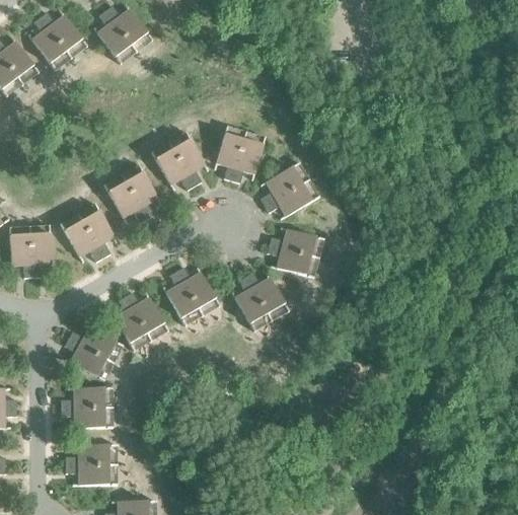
[(112,4),(104,9),(131,43),(147,31),(129,7),(120,14),(112,4)]
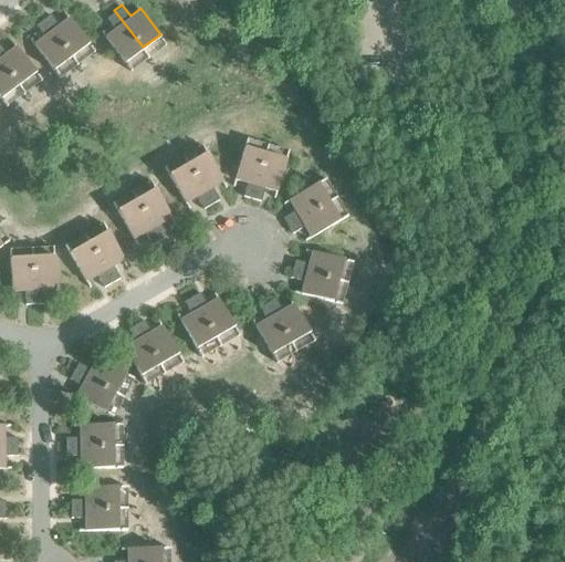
[(143,47),(114,10),(107,16),(116,27),(105,34),(125,60),(143,47)]
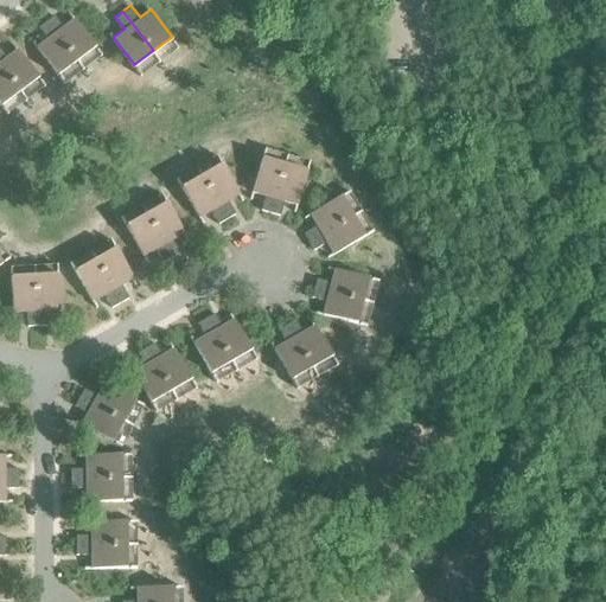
[(53,12),(46,18),(77,58),(95,44),(75,15),(63,24),(53,12)]
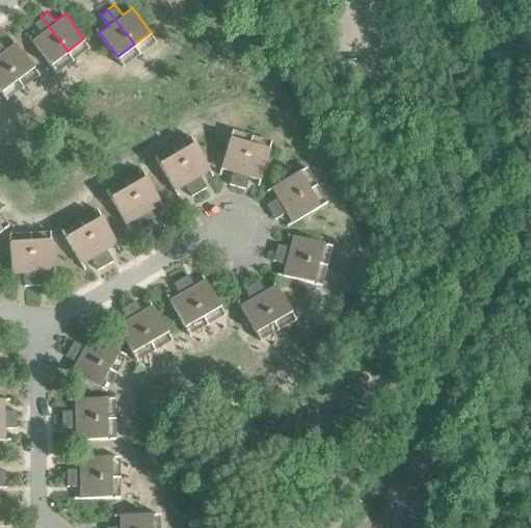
[(68,51),(41,16),(34,21),(42,31),(32,38),(51,63),(68,51)]
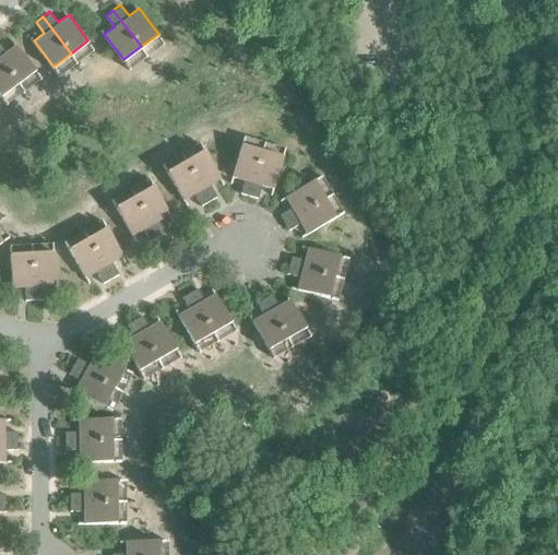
[(0,42),(0,57),(19,82),(36,69),(16,43),(6,50),(0,42)]
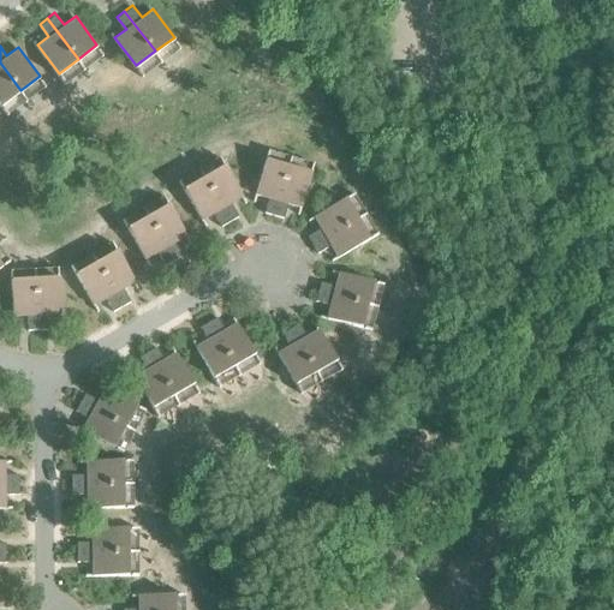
[(21,90),(0,63),(0,102),(1,105),(21,90)]
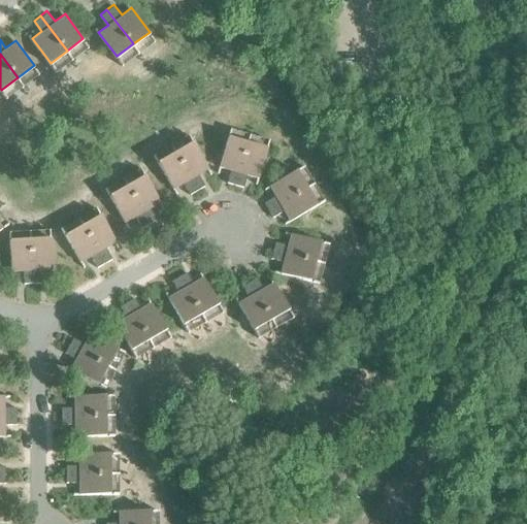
[(227,179),(235,183),(246,140),(228,135),(219,164),(230,167),(227,179)]
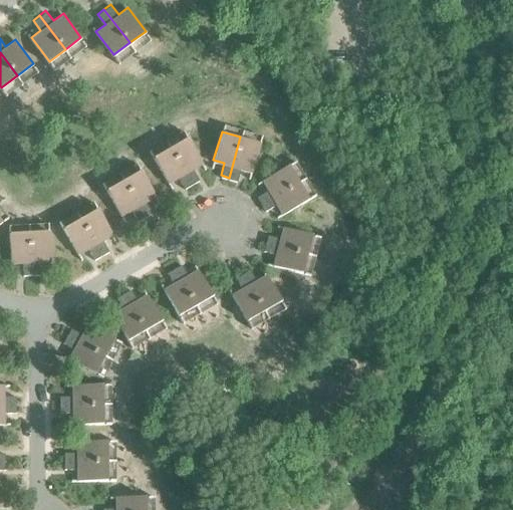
[(188,136),(171,146),(192,183),(199,179),(193,168),(203,162),(188,136)]
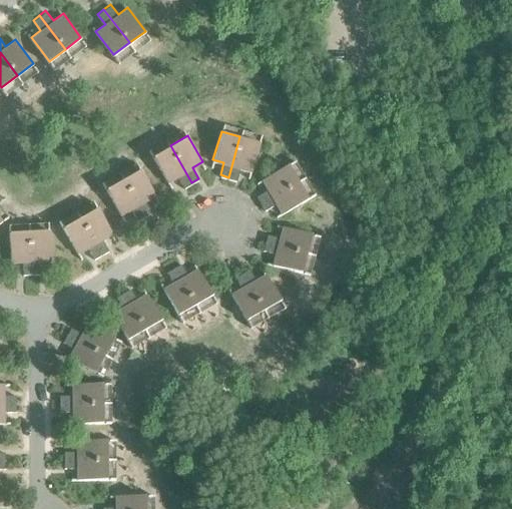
[(239,136),(228,177),(236,179),(239,167),(250,170),(260,142),(239,136)]
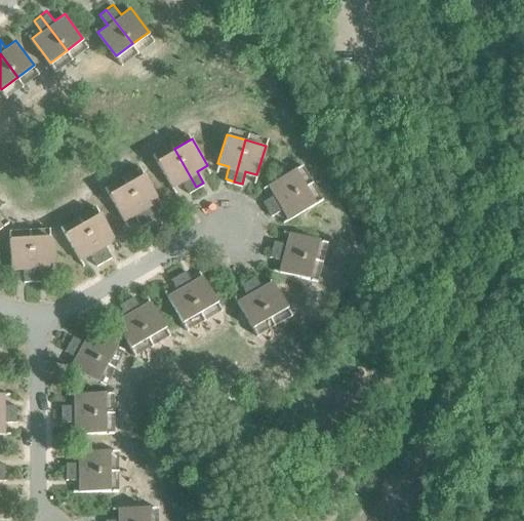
[(196,187),(174,149),(157,159),(172,186),(183,179),(189,191),(196,187)]
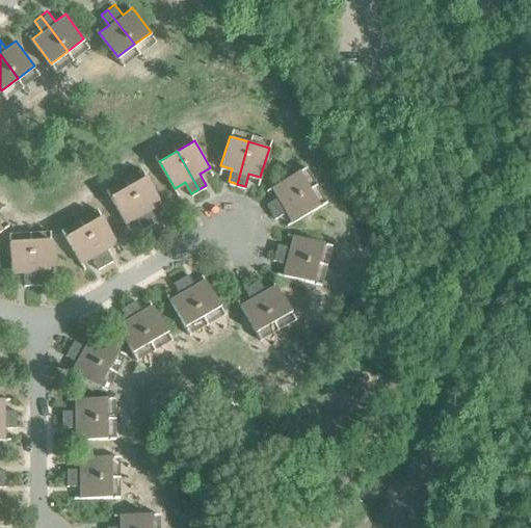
[(266,202),(271,209),(309,186),(298,168),(271,185),(277,195),(266,202)]
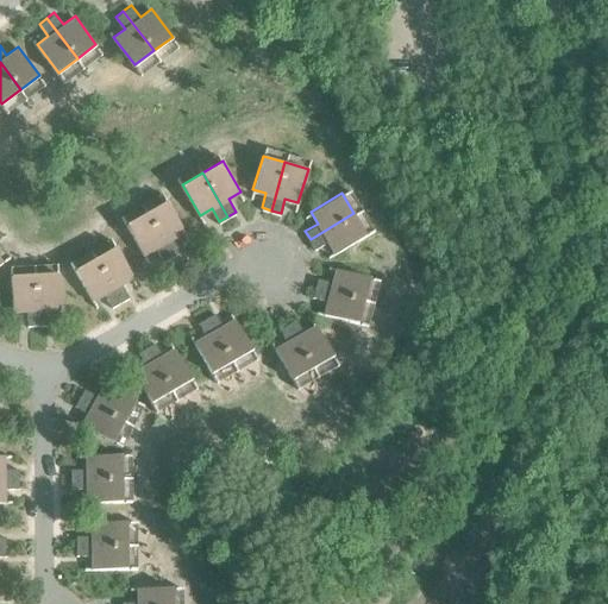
[(167,199),(146,212),(171,255),(180,250),(173,237),(185,230),(167,199)]
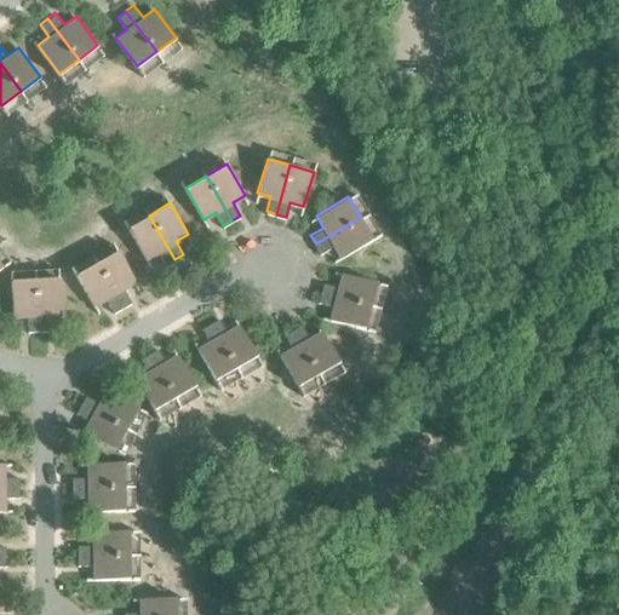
[(175,259),(149,216),(129,226),(147,258),(159,251),(166,264),(175,259)]
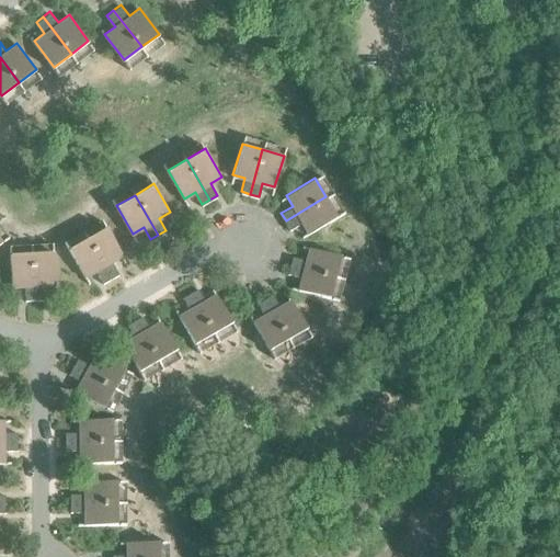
[(326,196),(286,220),(290,228),(301,222),(308,231),(336,216),(326,196)]
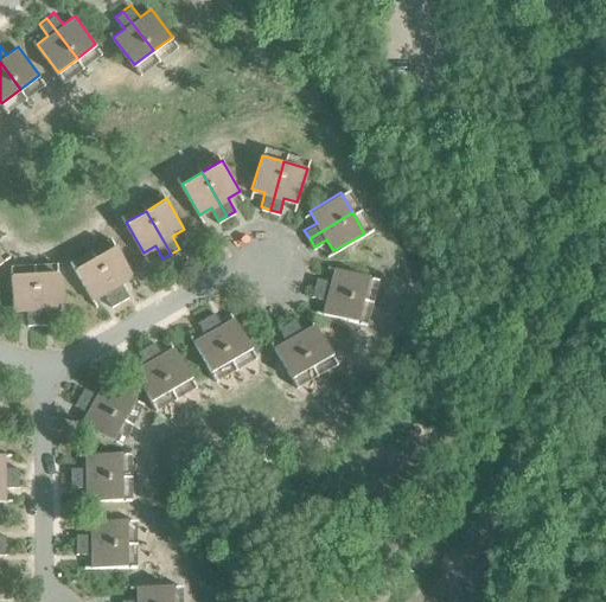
[(115,244),(95,256),(120,300),(128,295),(121,282),(133,274),(115,244)]
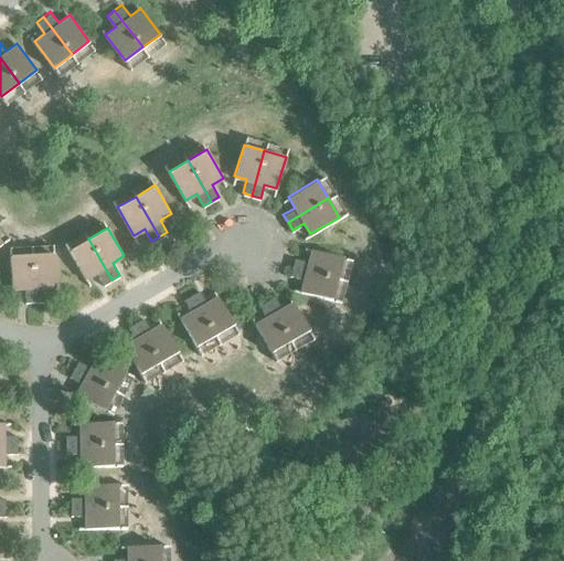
[(112,279),(88,239),(70,250),(86,278),(97,271),(104,284),(112,279)]
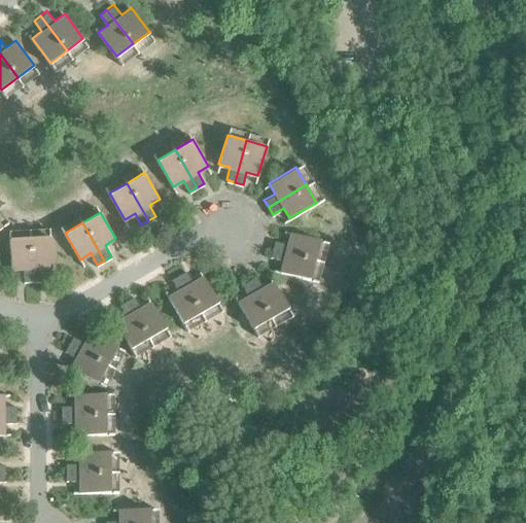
[(275,239),(273,247),(315,258),(320,239),(290,231),(287,243),(275,239)]
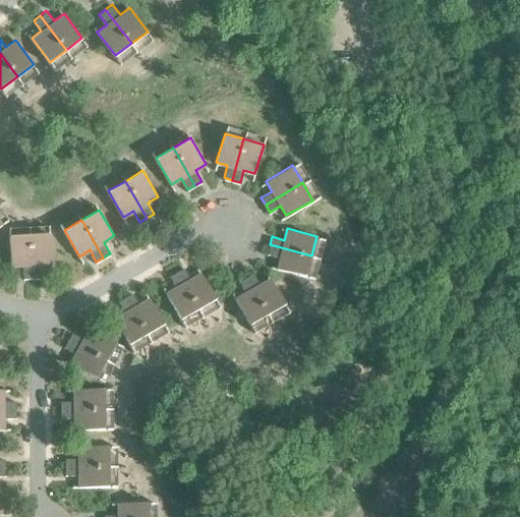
[(50,233),(30,234),(32,277),(40,277),(40,264),(51,263),(50,233)]
